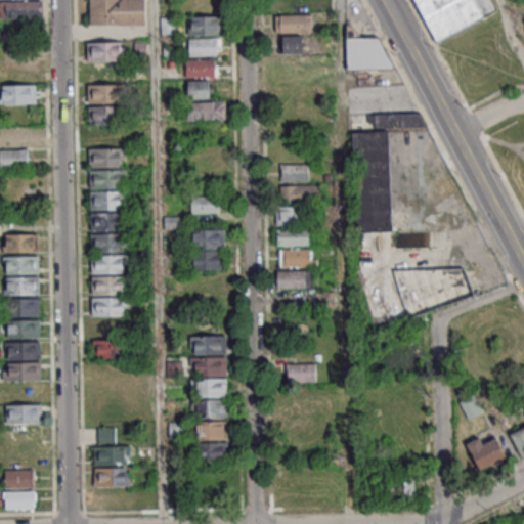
[(0,0),(0,17),(41,18),(41,0),(0,0)]
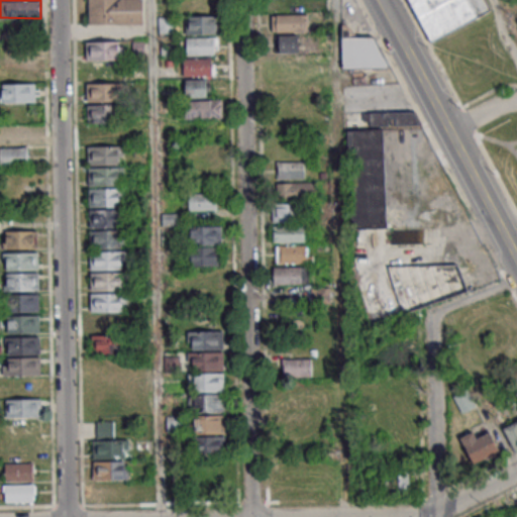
[(87,0),(88,25),(142,24),(141,0),(87,0)]
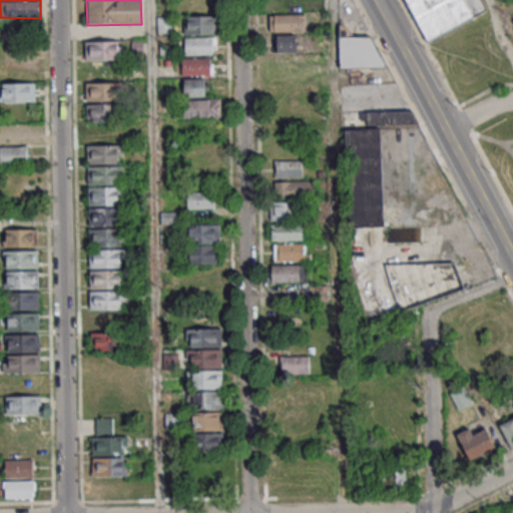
[(405,0),(427,41),(485,10),(479,0),(405,0)]
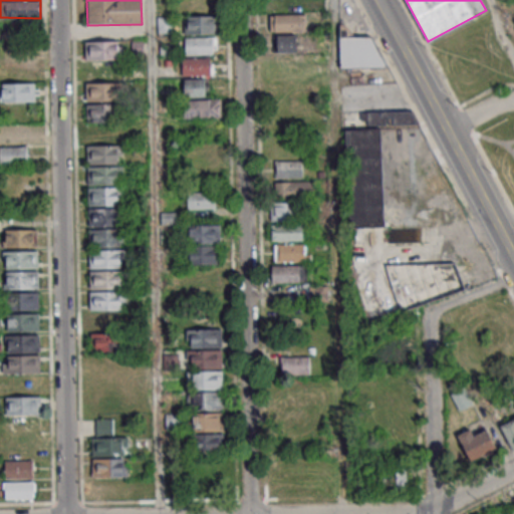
[(305,32),(305,14),(270,14),(270,32),(305,32)]
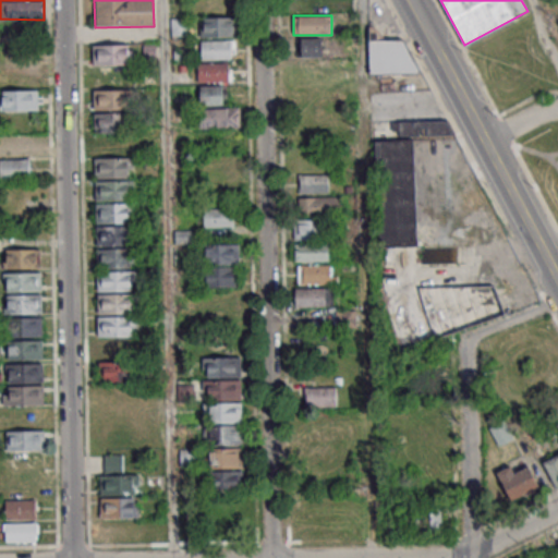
[(233,37),(233,16),(201,16),(201,37),(233,37)]
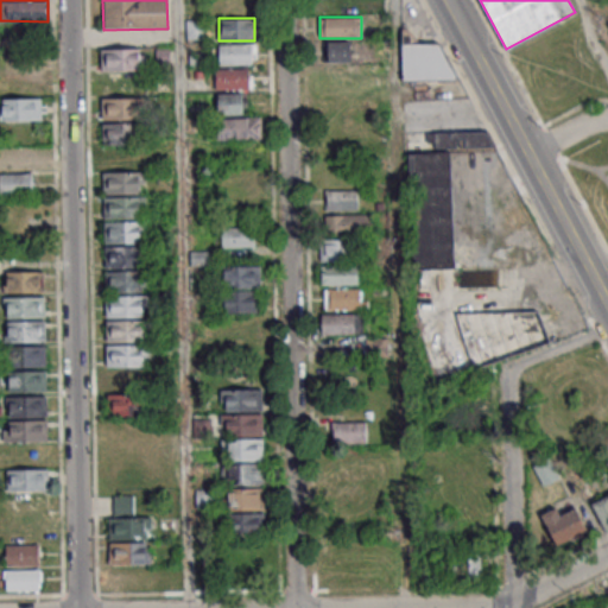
[(206,39),(206,19),(187,19),(187,39),(206,39)]
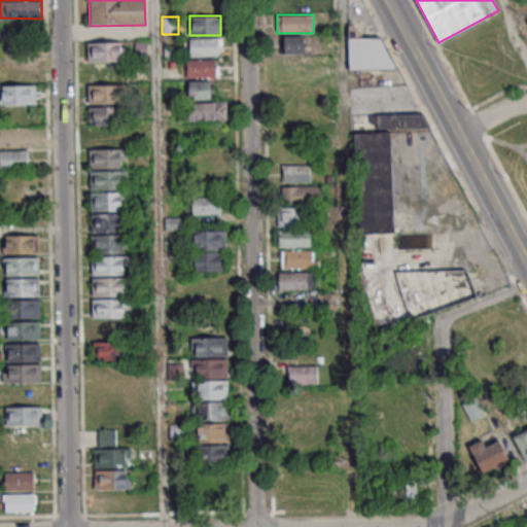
[(349,70),(387,70),(387,38),(357,38),(356,26),(348,26),(349,70)]
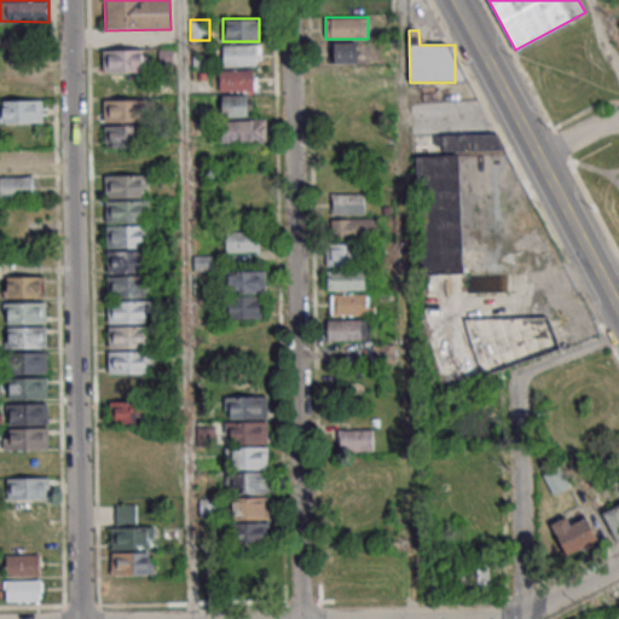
[(334,64),(358,64),(358,44),(334,44),(334,64)]
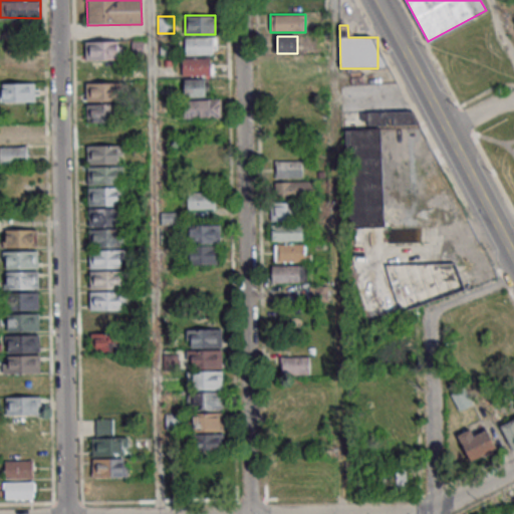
[(215,54),(215,37),(185,37),(185,54),(215,54)]
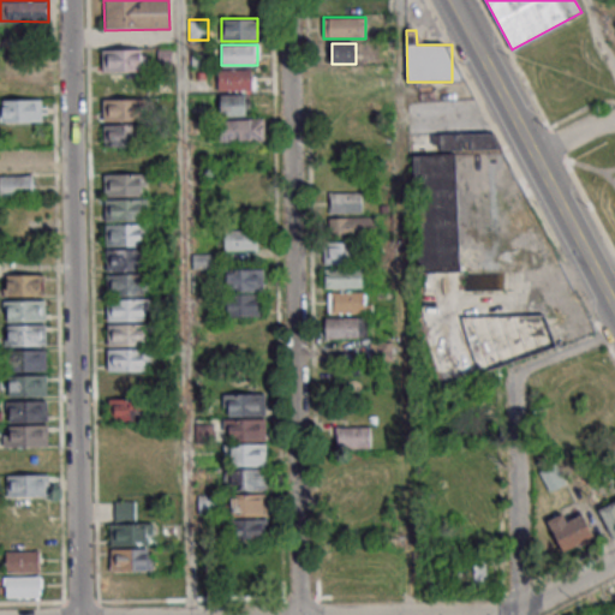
[(102,72),(142,72),(142,49),(102,49),(102,72)]
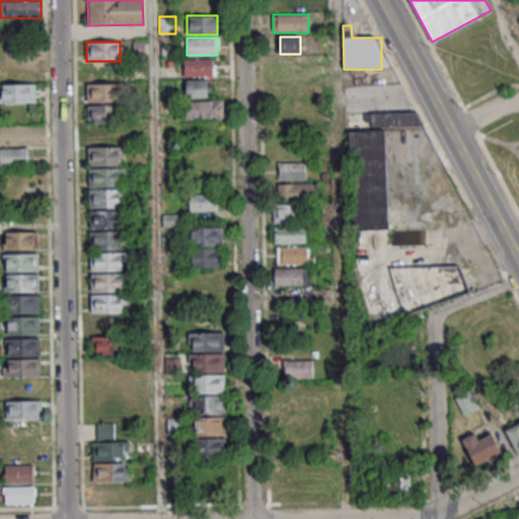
[(29,49),(6,49),(6,66),(29,66),(29,49)]
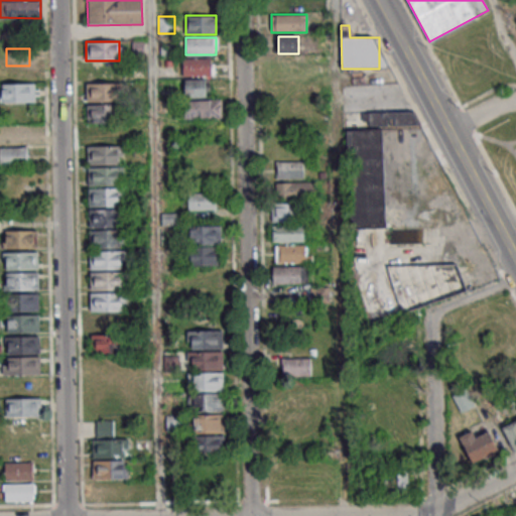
[(182,58),(182,76),(213,76),(213,58),(182,58)]
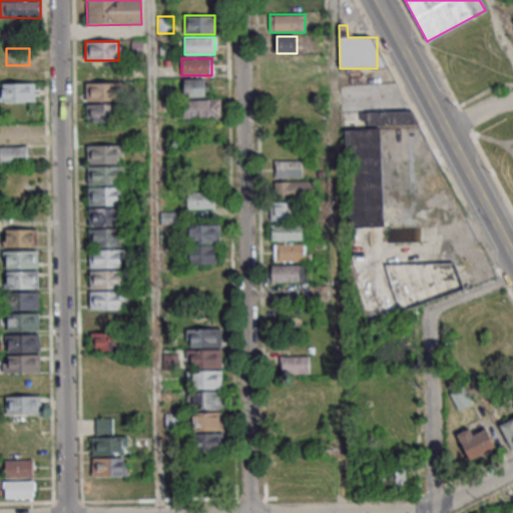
[(184,79),(184,96),(207,96),(207,79),(184,79)]
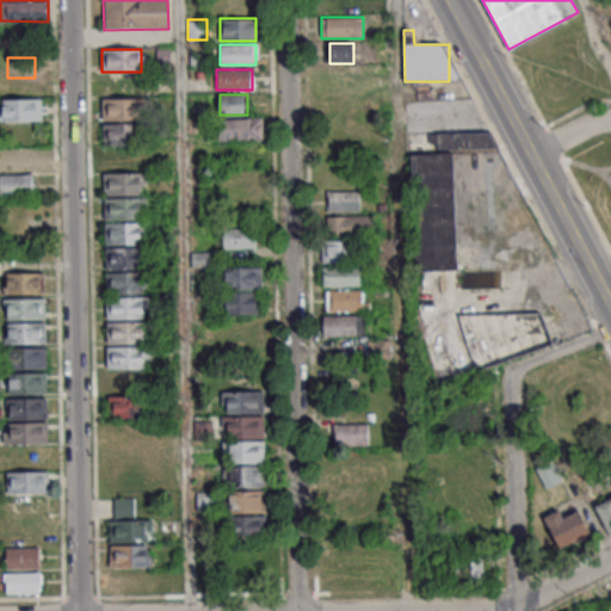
[(43,99),(1,99),(1,122),(43,122),(43,99)]
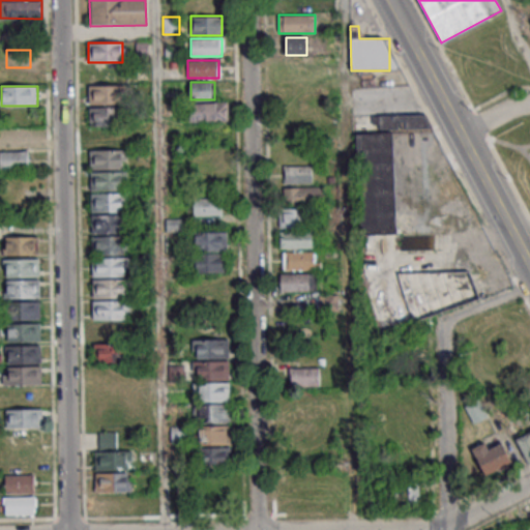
[(88,104),(120,104),(120,86),(88,86),(88,104)]
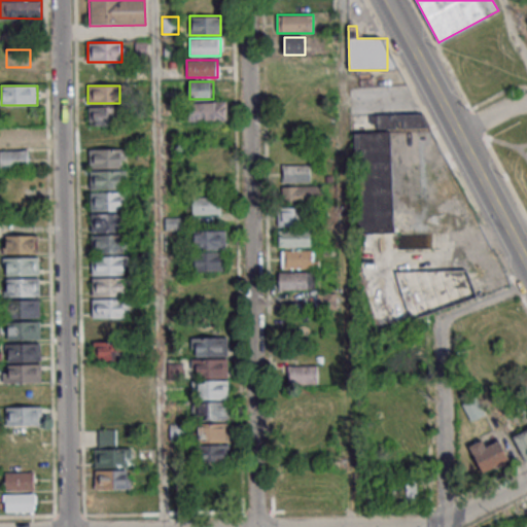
[(226,102),(189,102),(189,120),(226,120),(226,102)]
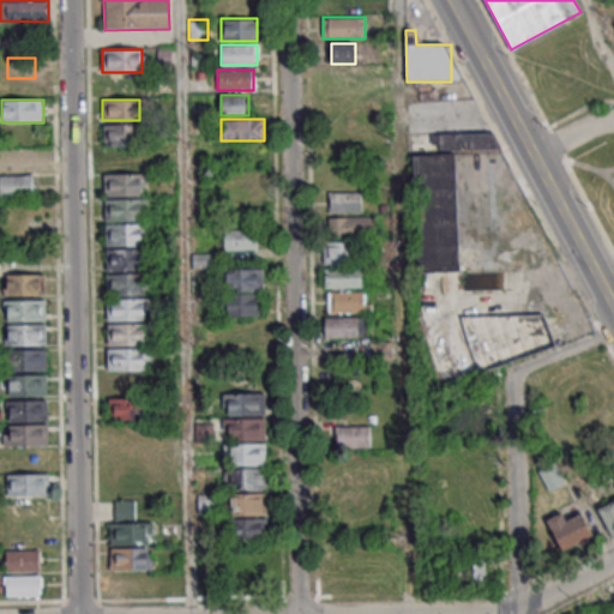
[(103,125),(103,172),(145,172),(145,146),(142,146),(142,125),(103,125)]
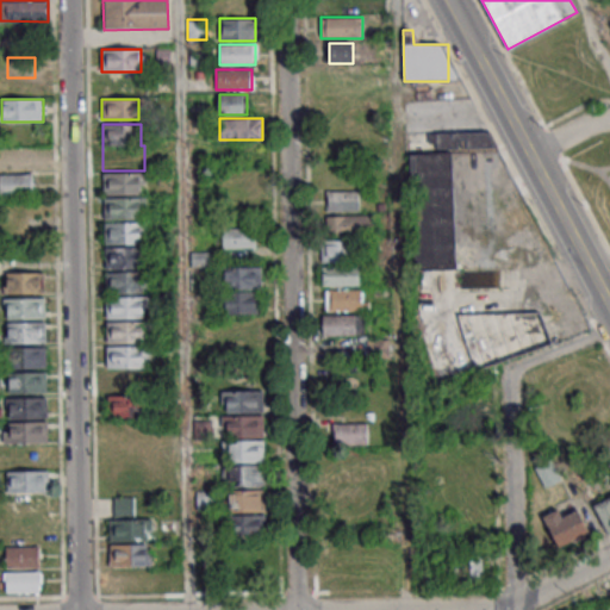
[(491,131),(412,134),(412,150),(411,150),(414,271),(456,269),(454,149),(491,148),(491,131)]
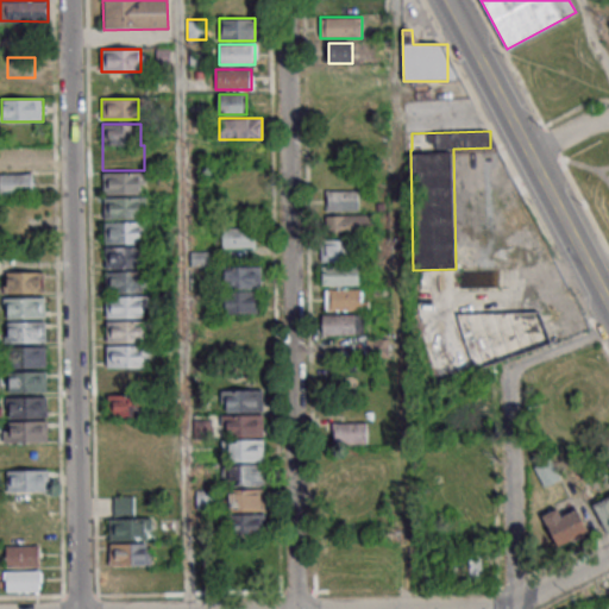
[(146,173),(104,173),(105,245),(148,244),(146,219),(146,173)]
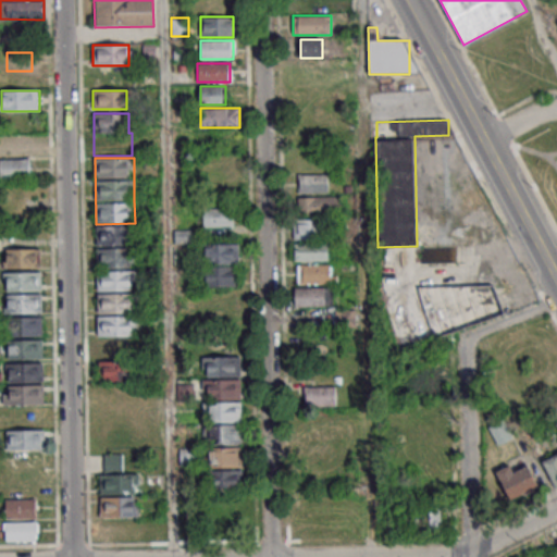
[(0,177),(31,177),(31,159),(0,159),(0,177)]
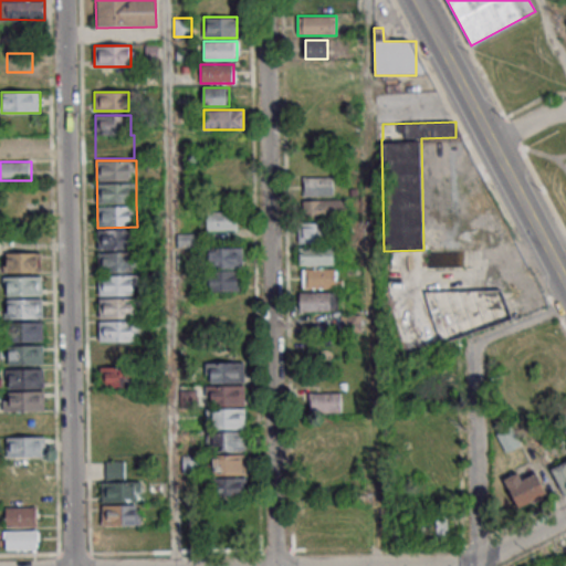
[(334,177),(304,177),(304,197),(334,197),(334,177)]
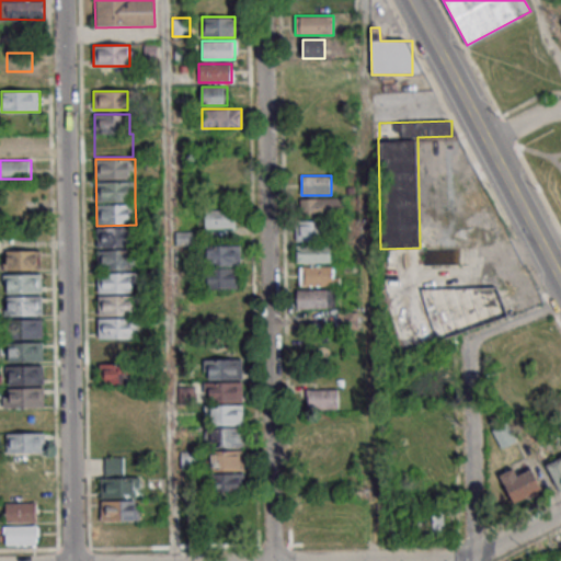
[(344,216),(344,198),(298,198),(298,216),(344,216)]
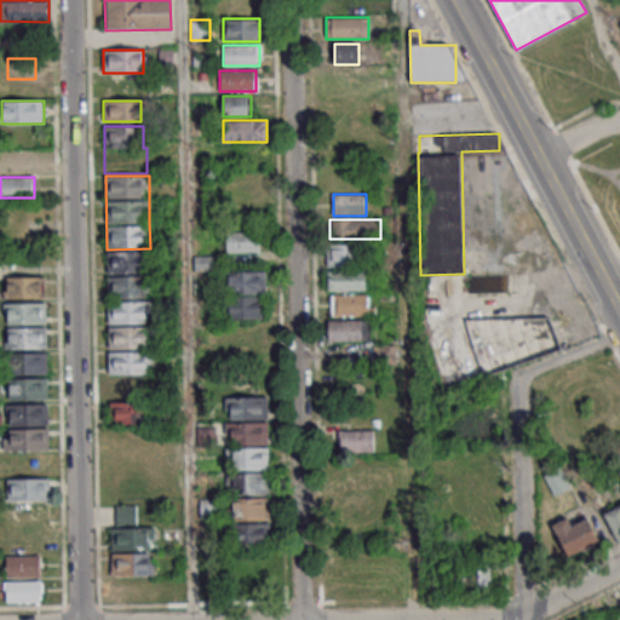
[(259,252),(259,231),(227,231),(227,252),(259,252)]
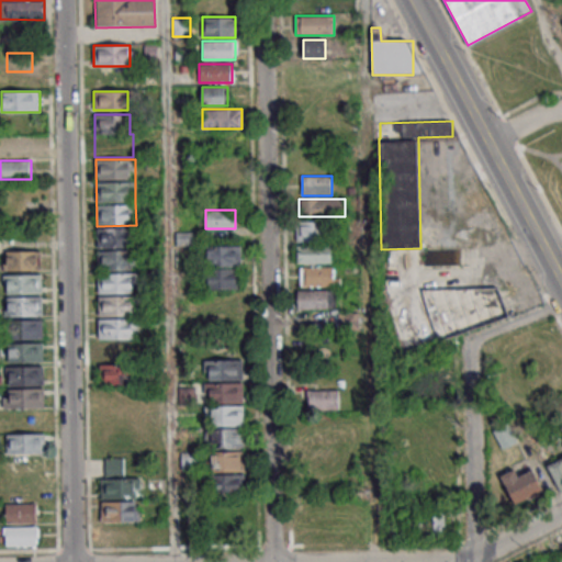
[(298,222),(298,240),(329,240),(329,222),(298,222)]
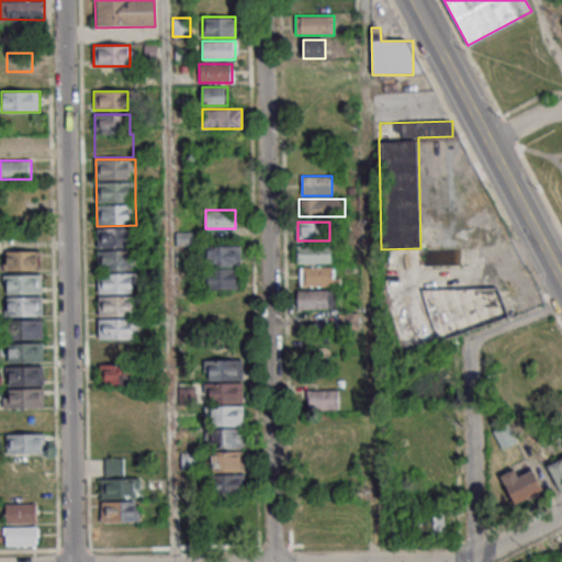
[(97,227),(97,247),(135,247),(135,227),(97,227)]
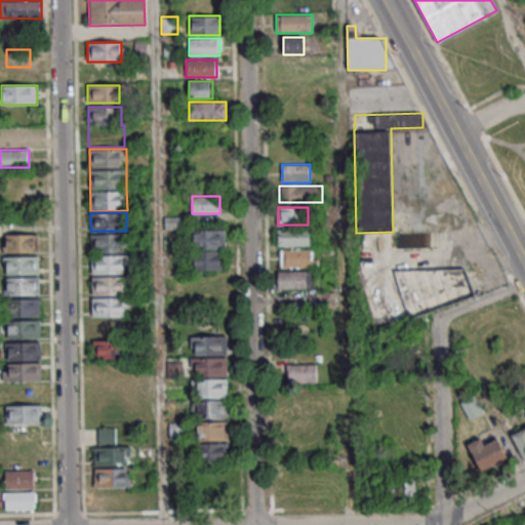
[(226,230),(194,230),(194,248),(226,248),(226,230)]
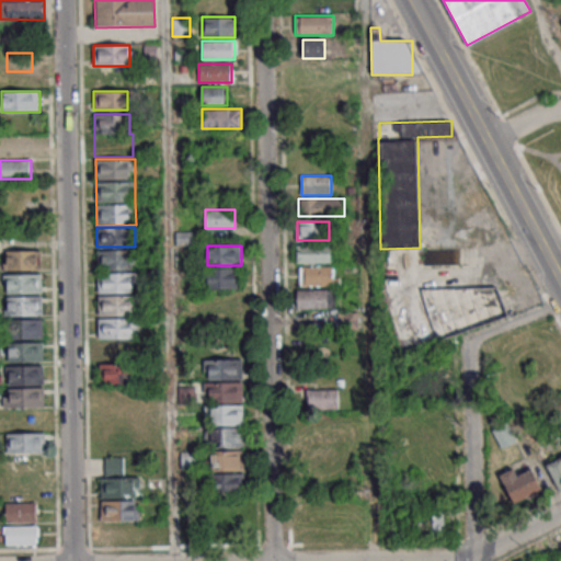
[(297,262),(331,262),(331,245),(297,245),(297,262)]
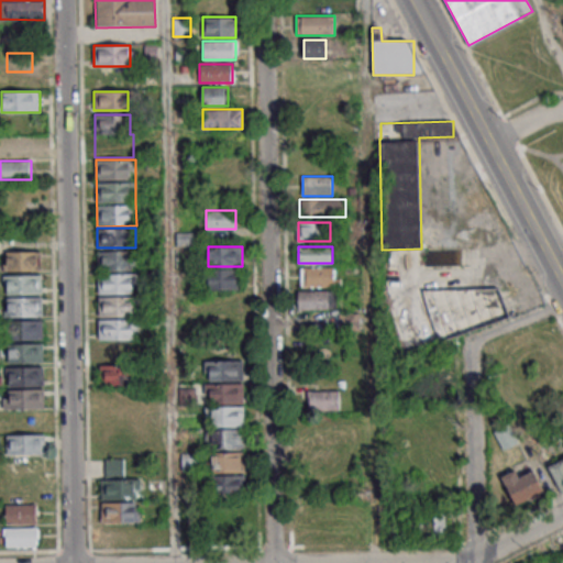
[(98,251),(98,271),(133,271),(133,251),(98,251)]
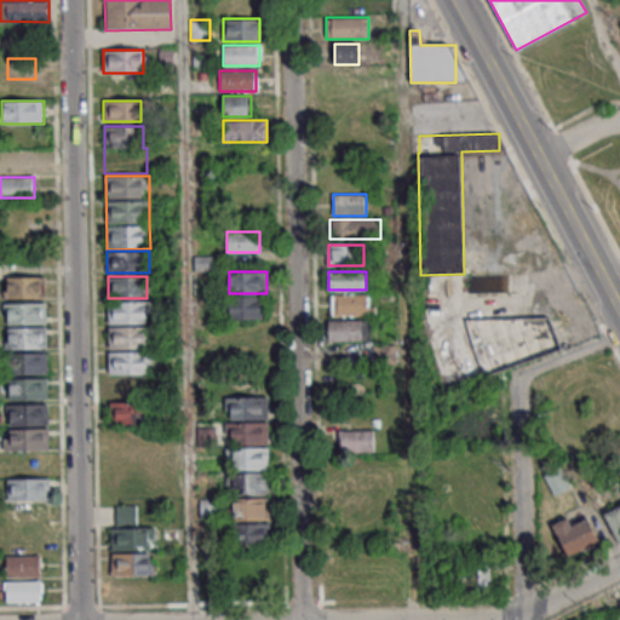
[(45,277),(7,277),(7,298),(45,298),(45,277)]
